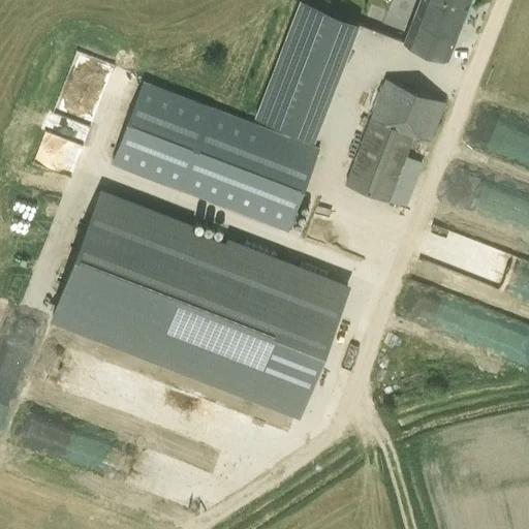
[(403,42),(404,41),(447,59),(470,0),(419,0),(412,20),(360,0),(348,0),(324,63),(348,72),(367,28),(403,42)]
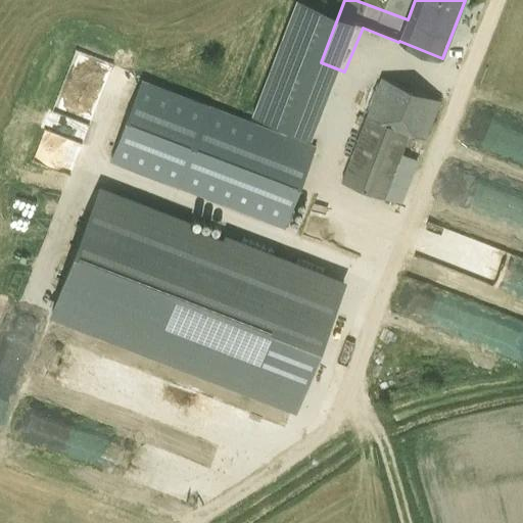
[(339,84),(315,74),(302,69),(278,133),(208,106),(209,105),(141,80),(109,162),(178,188),(178,189),(284,230),(316,146),(339,84)]
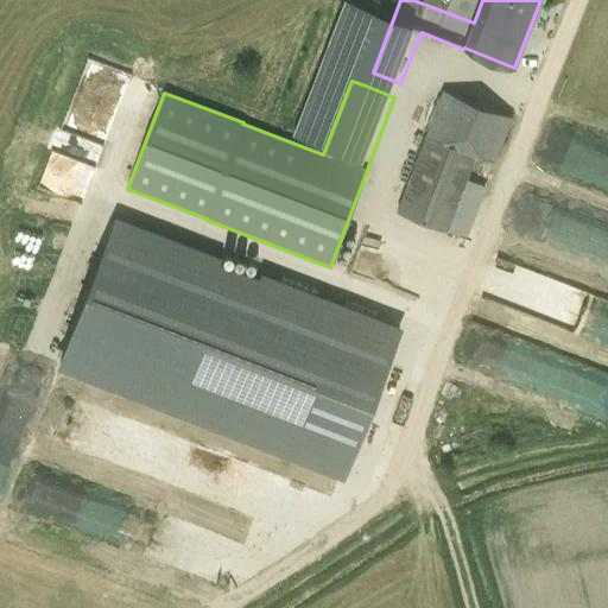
[(512,118),(442,92),(396,213),(447,233),(475,157),(494,163),(512,119),(512,118)]
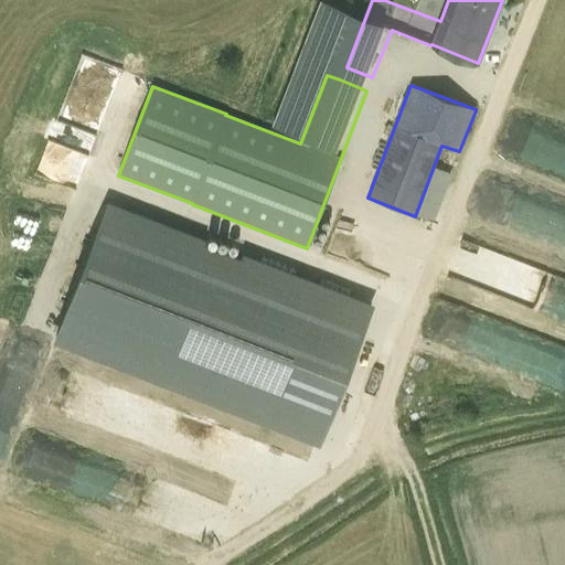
[(319,438),(351,355),(370,308),(106,206),(98,225),(99,226),(64,317),(56,337),(319,438)]
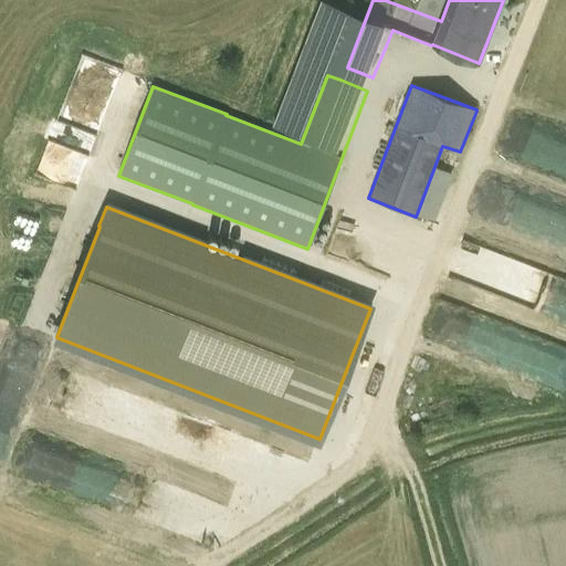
[(565,318),(565,279),(463,241),(450,276),(565,318)]
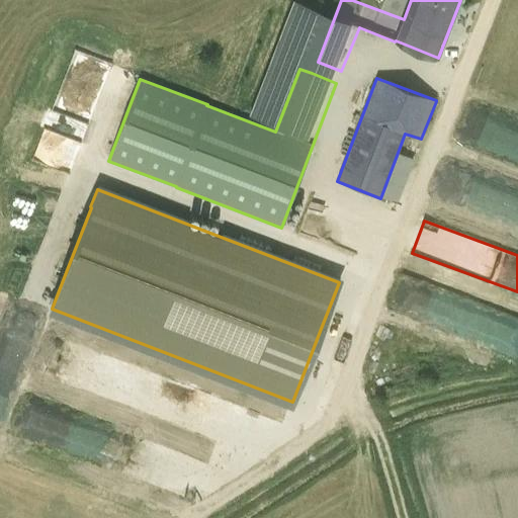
[(517,341),(517,320),(399,276),(387,307),(514,352),(517,341)]
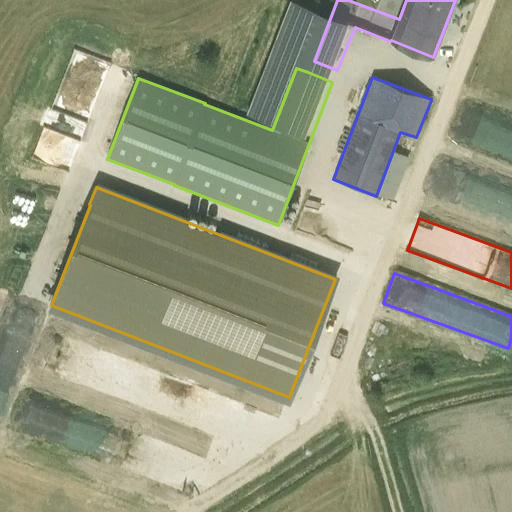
[(242,440),(250,412),(110,368),(101,395),(242,440)]
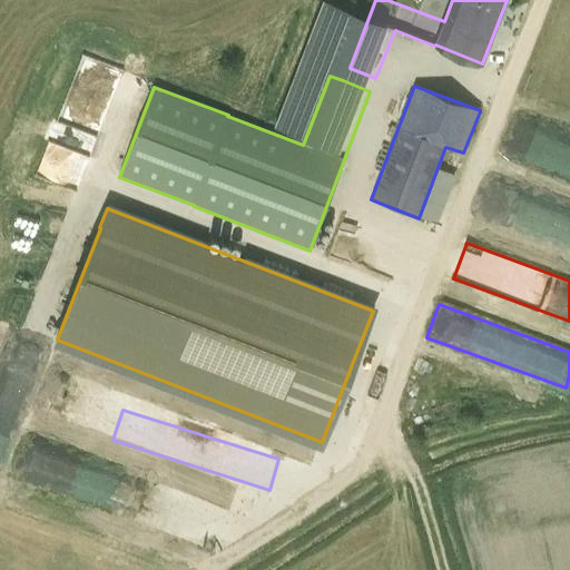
[(218,549),(229,516),(0,443),(0,470),(131,511),(128,520),(218,549)]
